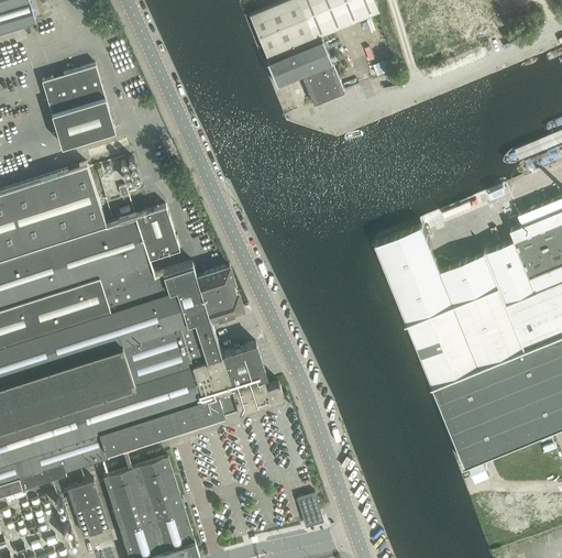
[(26,0),(0,0),(0,35),(35,25),(26,0)]
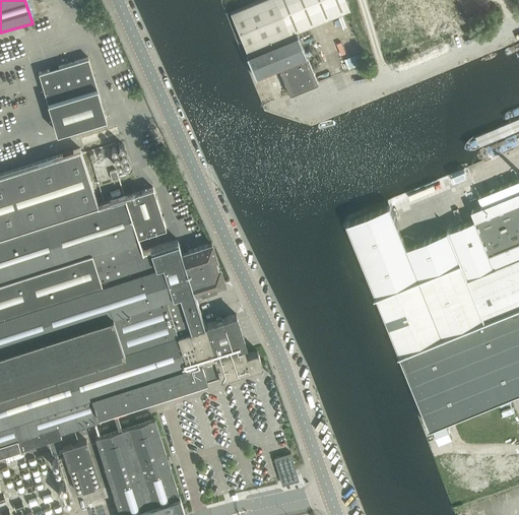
[(288,40),(289,39),(273,0),(269,0),(230,17),(246,57),(252,55),(253,54),(259,52),(260,51),(266,49),(267,48),(267,49),(273,46),(274,45),(274,46),(280,43),(281,42),(281,43),(287,40),(288,40)]
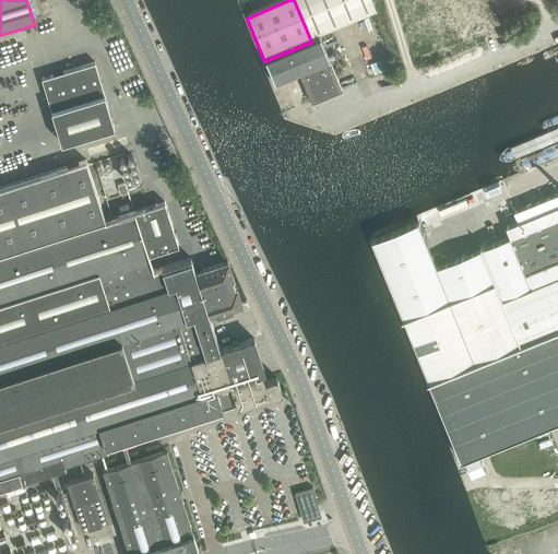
[(294,0),(311,42),(317,39),(318,39),(318,38),(375,14),(368,0),(294,0)]
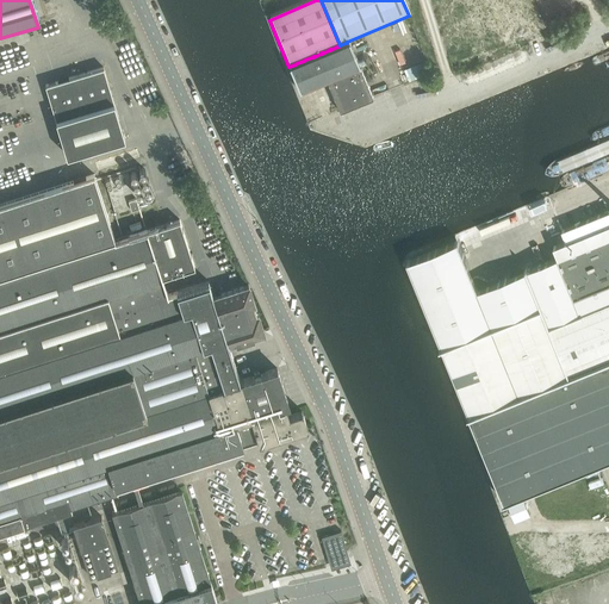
[(289,67),(287,68),(287,69),(289,69),(290,73),(297,91),(299,95),(299,97),(300,97),(300,95),(308,93),(309,93),(309,92),(316,89),(317,89),(324,86),(325,86),(333,82),(334,82),(341,79),(341,80),(342,79),(349,75),(349,76),(350,75),(358,72),(358,73),(359,72),(359,70),(356,66),(349,49),(347,44),(348,44),(347,43),(346,43),(340,45),(339,47),(337,47),(330,50),(330,49),(329,50),(322,54),(322,53),(321,54),(314,57),(314,56),(312,57),(305,60),(304,61),(297,63),(296,64),(289,67)]
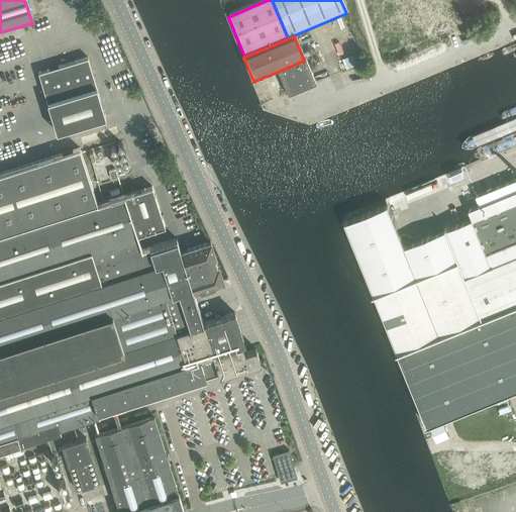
[(276,73),(287,99),(315,87),(304,61),(303,62),(303,61),(297,64),(296,65),(296,64),(290,67),(289,68),(289,67),(283,70),(282,70),(276,73)]
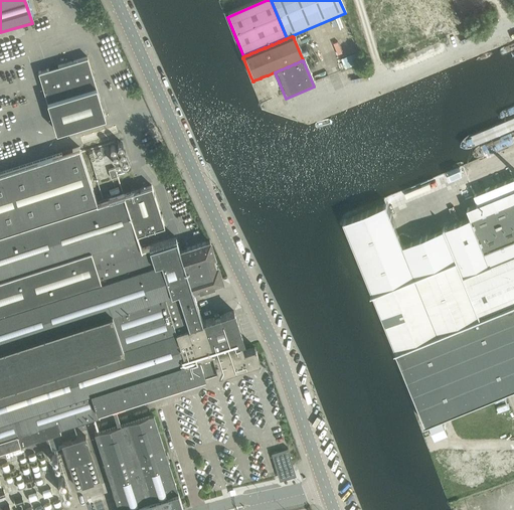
[(87,61),(37,76),(55,136),(105,121),(87,61)]
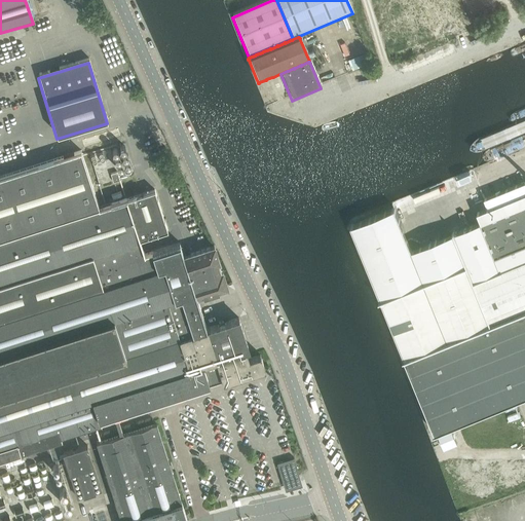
[(479,156),(524,137),(524,123),(475,145),(472,146),(470,148),(469,151),(469,154),(471,156),(474,157),(477,157),(479,156)]
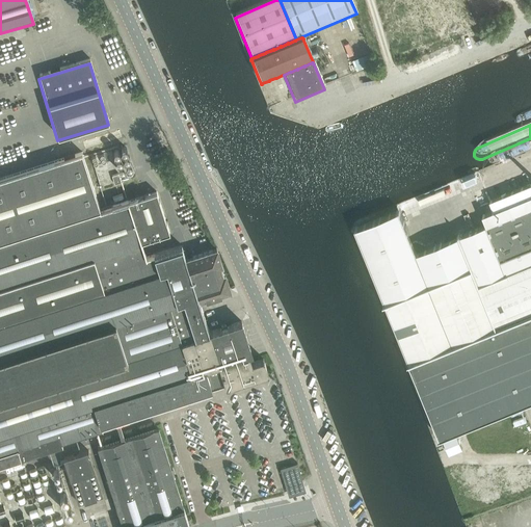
[(498,166),(530,153),(530,139),(494,155),(492,157),(489,159),(487,161),(487,164),(489,166),(493,167),(496,167),(498,166)]
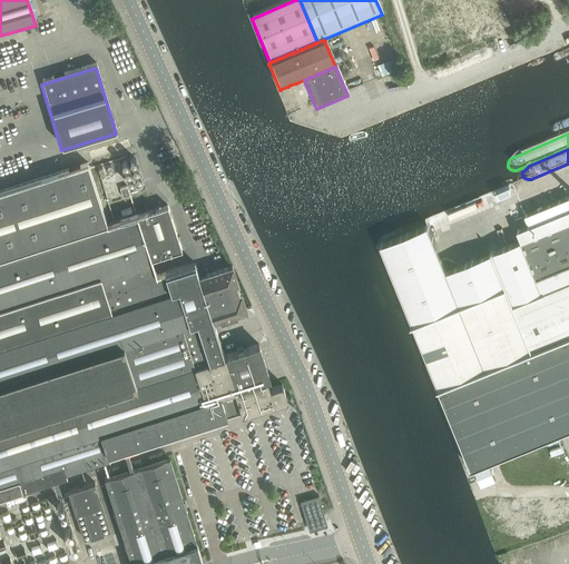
[(236,355),(236,356),(225,360),(225,359),(223,359),(213,326),(245,316),(239,298),(239,299),(236,288),(231,271),(198,282),(198,283),(194,268),(164,278),(164,277),(156,280),(150,264),(180,255),(167,210),(107,229),(87,168),(0,196),(0,503),(66,483),(65,478),(109,465),(107,458),(226,421),(225,419),(241,414),(242,417),(285,403),(281,389),(268,393),(265,383),(268,382),(257,349),(242,355),(242,353),(236,355)]
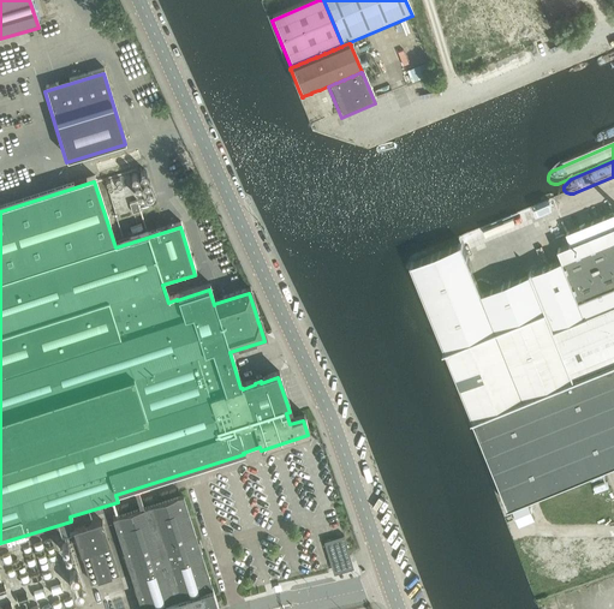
[(549,207),(535,213),(538,219),(552,214),(549,207)]
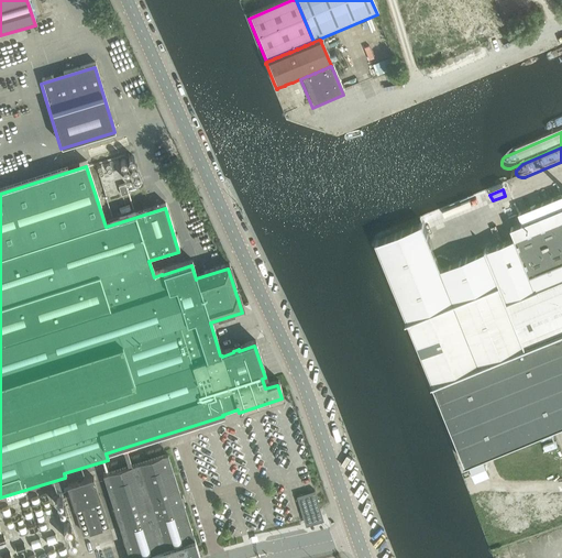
[(561,198),(519,217),(518,217),(522,227),(510,232),(515,242),(459,264),(458,261),(449,264),(439,261),(436,262),(422,228),(375,247),(432,387),(561,334),(561,198)]
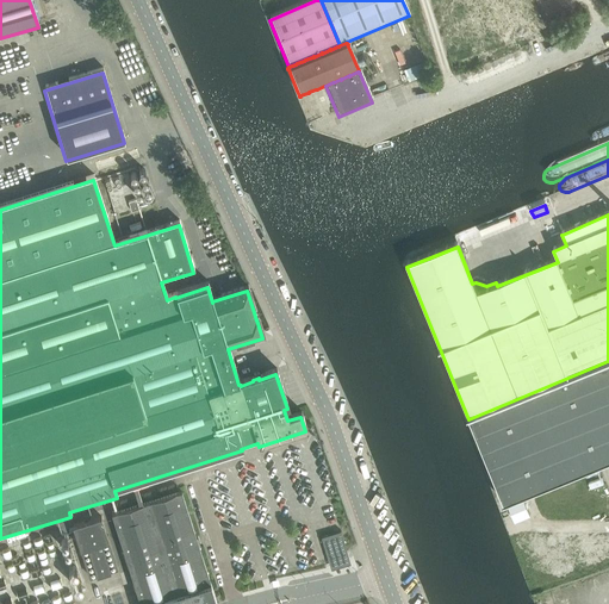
[(504,505),(503,506),(608,462),(608,361),(468,419),(504,505)]
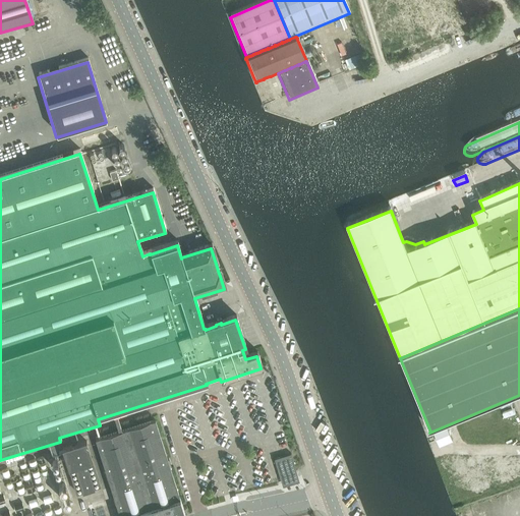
[(154,424),(95,443),(117,515),(183,515),(178,502),(179,502),(179,501),(178,501),(154,424)]
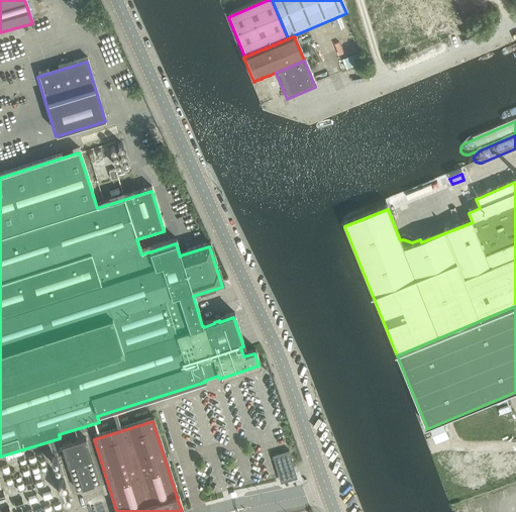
[(448,440),(442,426),(429,431),(435,446),(448,440)]
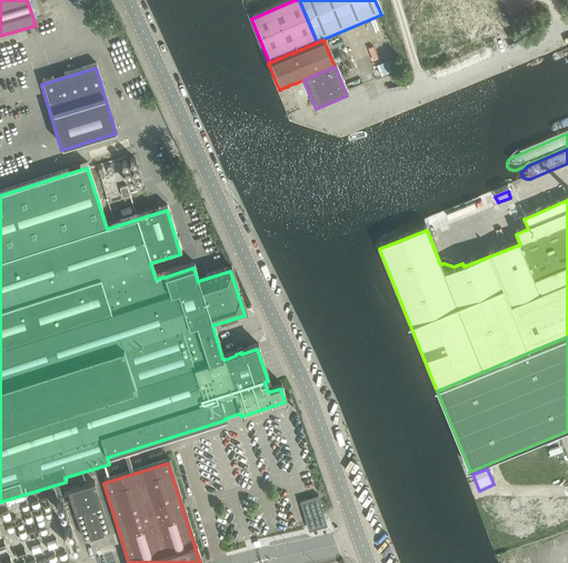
[(93,486),(67,494),(82,543),(108,534),(93,486)]
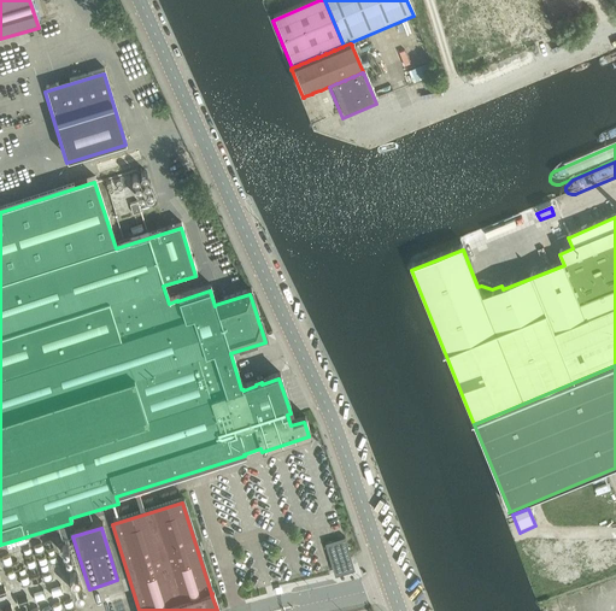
[(344,542),(324,548),(333,576),(352,570),(350,564),(344,542)]
